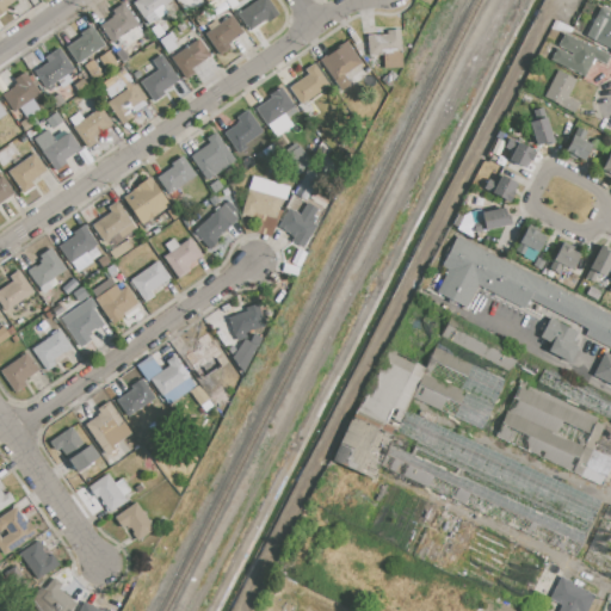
[(0,0),(16,0),(0,11),(0,0)]
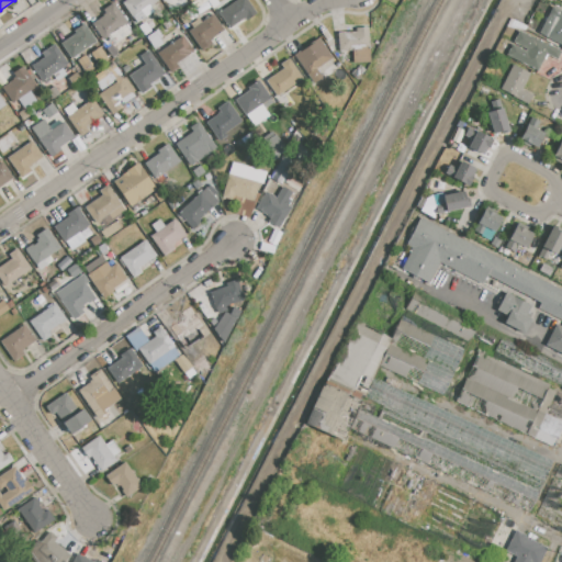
[(122,3),(126,0),(159,0),(150,7),(154,11),(144,18),(153,30),(145,36),(122,3)]
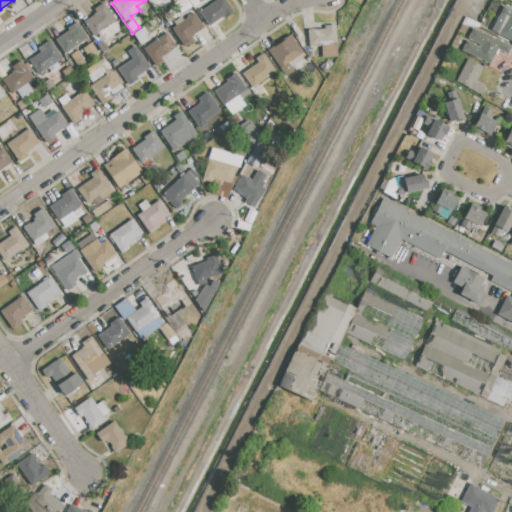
[(199,13),(216,0),(225,0),(234,12),(224,18),(222,16),(208,26),(199,13)]
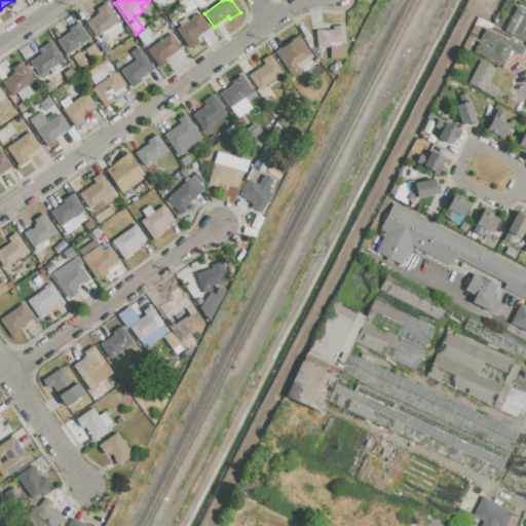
[(85,23),(99,12),(97,9),(106,2),(119,21),(96,37),(85,23)]
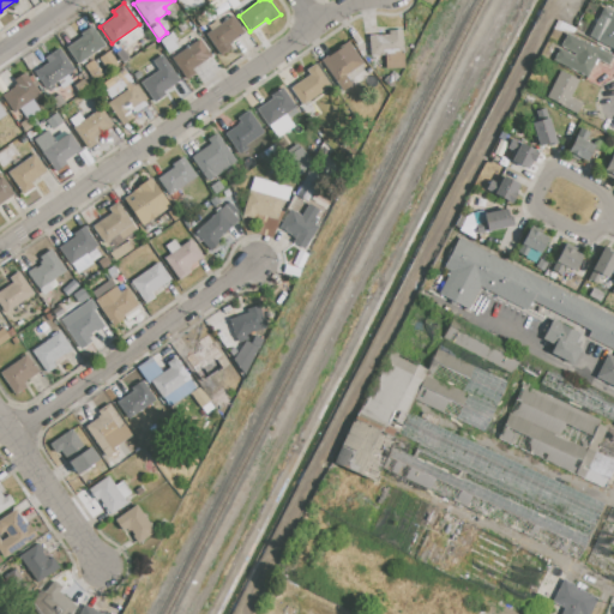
[(603,7),(613,12),(613,50),(588,37),(603,7)]
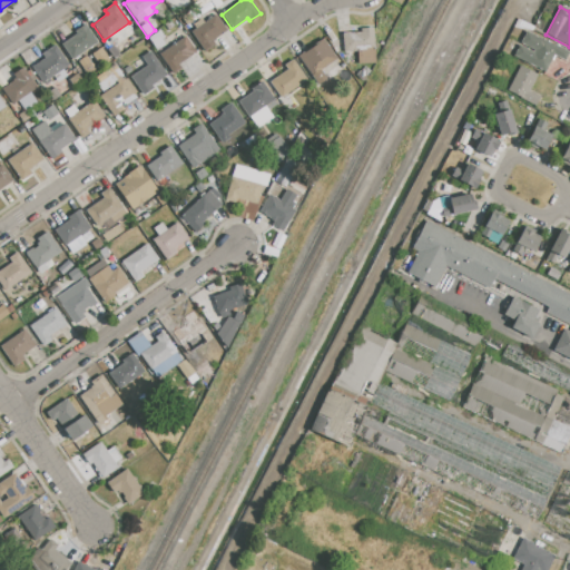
[(190,32),(195,29),(190,23),(200,17),(204,22),(215,15),(227,30),(213,40),(216,45),(205,52),(190,32)]
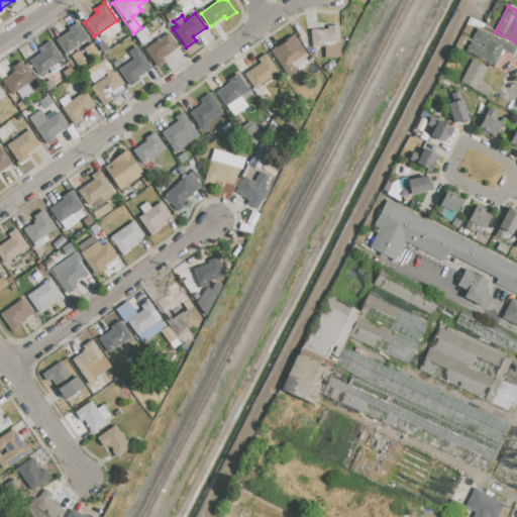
[(56,40),(70,30),(68,28),(77,22),(88,38),(73,49),(74,50),(67,56),(56,40)]
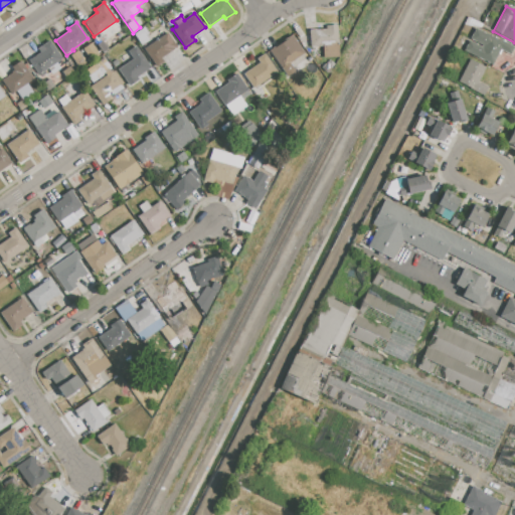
[(339,57),(324,58),(324,47),(319,47),(319,49),(311,50),(310,30),(326,29),(326,25),(337,25),(339,57)]
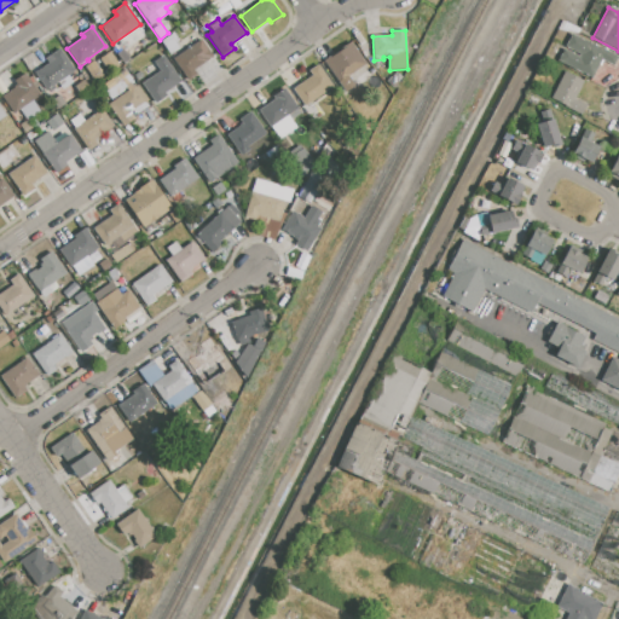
[(572,34),(618,57),(614,67),(602,59),(591,79),(559,61),(572,34)]
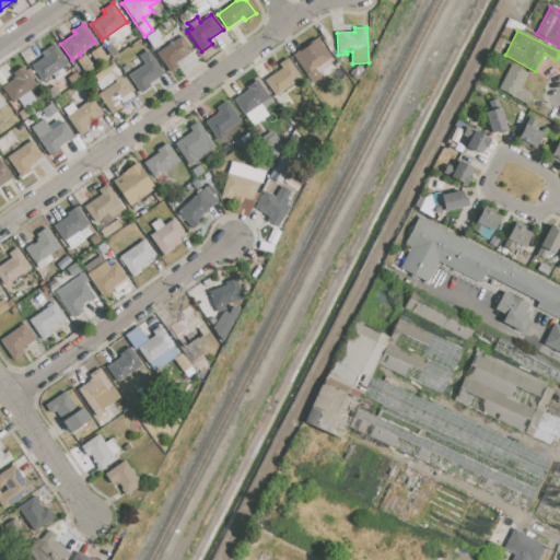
[(156,54),(183,35),(194,49),(175,62),(178,67),(171,72),(156,54)]
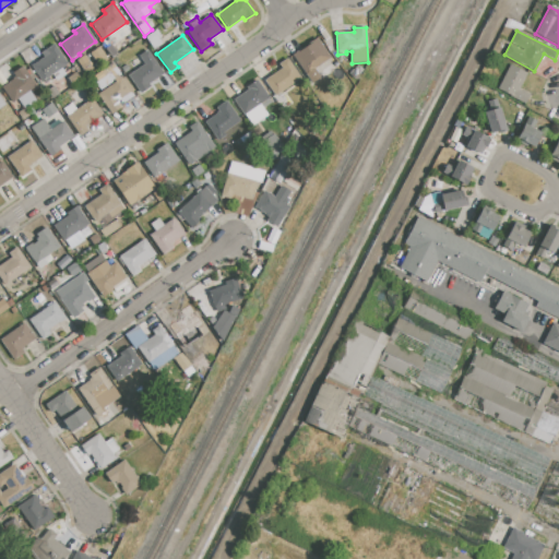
[(293,55),(317,37),(330,57),(314,69),(320,75),(312,81),(293,55)]
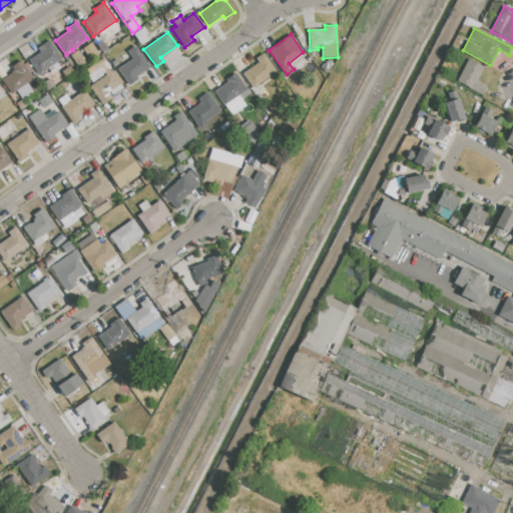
[(38,75),(28,60),(39,52),(37,49),(49,40),(62,58),(38,75)]
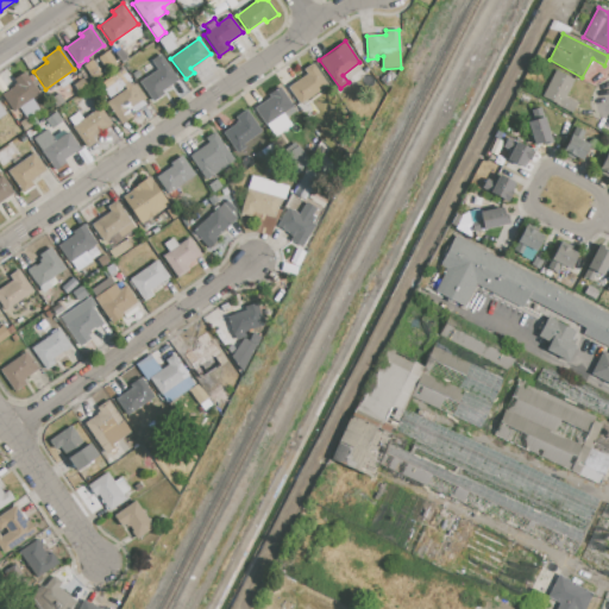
[(115,52),(121,48),(129,58),(123,63),(115,52)]
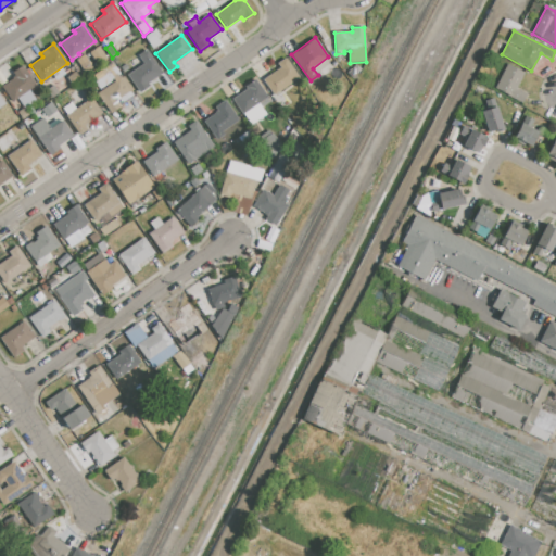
[(128,75),(143,64),(138,57),(147,50),(162,73),(148,83),(150,86),(140,92),(128,75)]
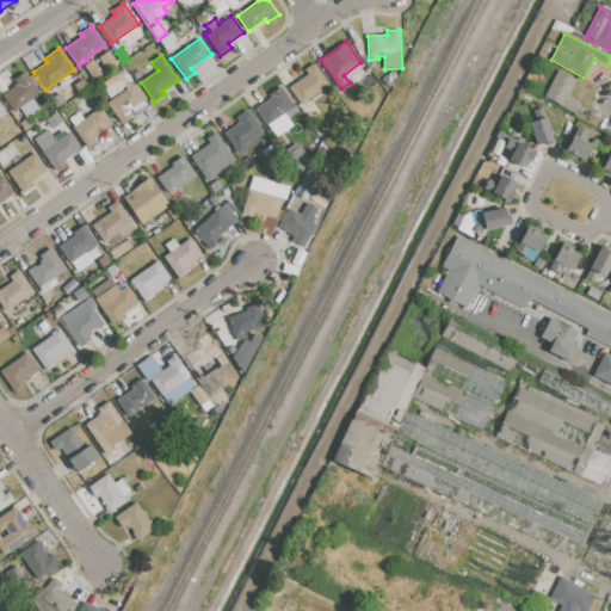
[(288,88),(308,74),(306,69),(314,63),(329,86),(301,106),(288,88)]
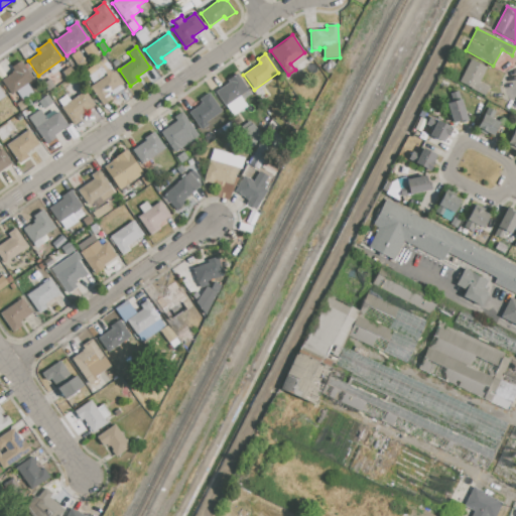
[(75,60),(82,55),(87,62),(80,68),(75,60)]
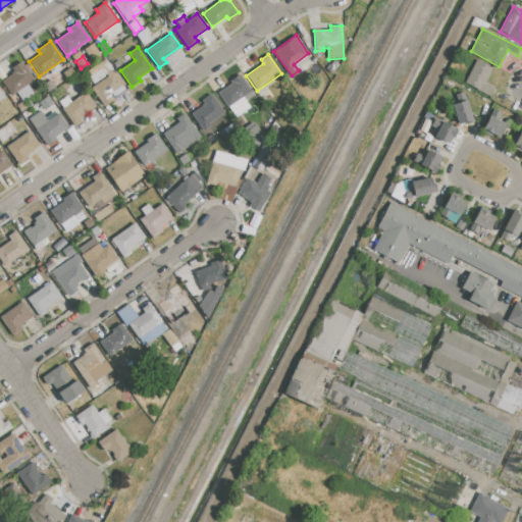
[(113,64),(118,60),(121,64),(116,68),(113,64)]
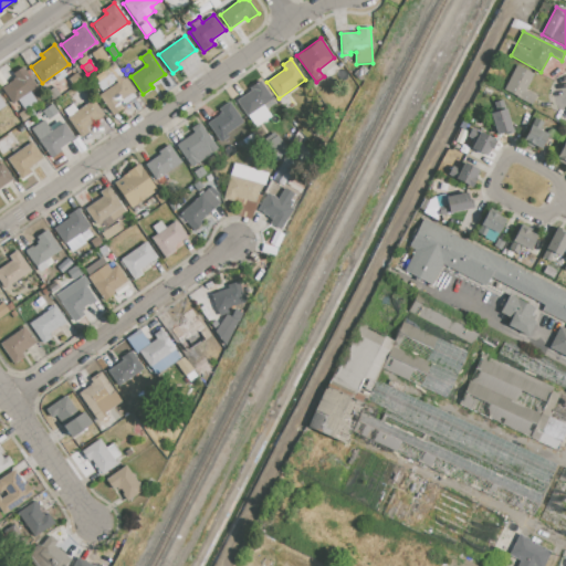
[(516,65),(534,74),(525,91),(536,96),(532,104),(503,90),(516,65)]
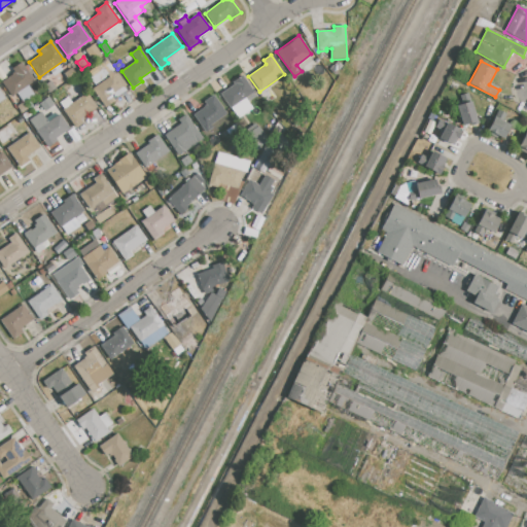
[(11,97),(1,82),(14,73),(11,69),(22,62),(35,79),(28,85),(31,91),(22,97),(18,92),(11,97)]
